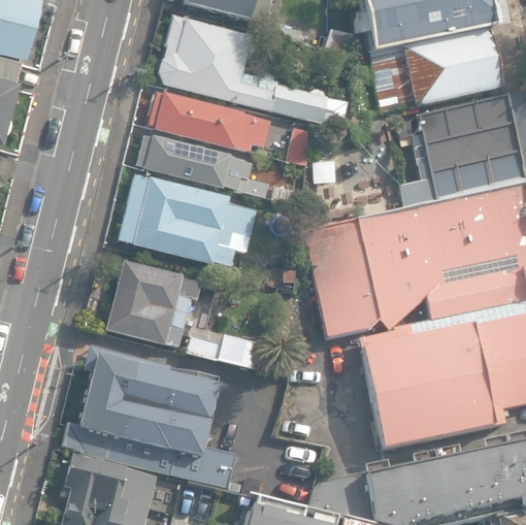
[(0,0),(0,52),(26,59),(35,22),(39,15),(41,9),(40,3),(41,0),(0,0)]
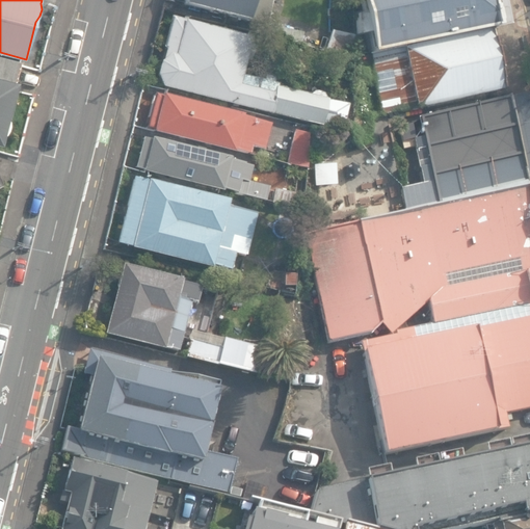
[(184,0),(184,1),(266,23),(271,0),(184,0)]
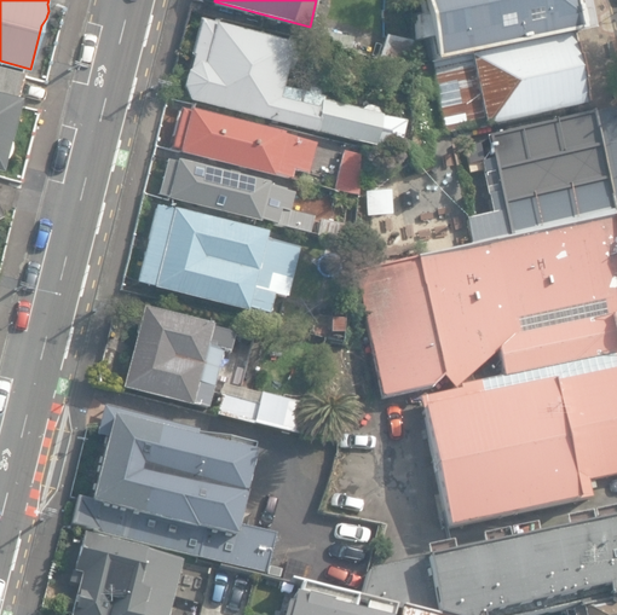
[(426,38),(430,59),(598,25),(593,0),(417,0),(420,16),(413,17),(417,39),(426,38)]
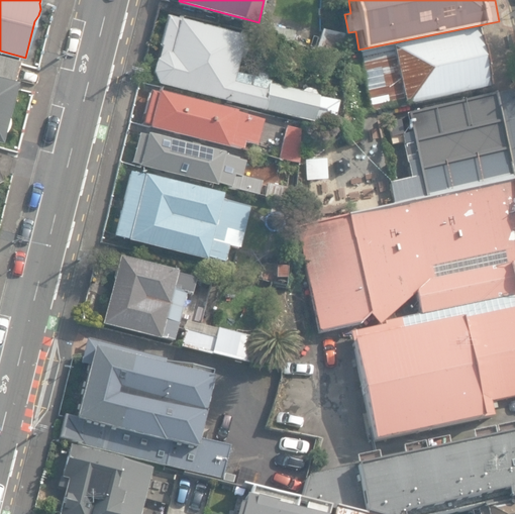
[(266,106),(333,123),(339,98),(271,81),(272,77),(236,68),(241,47),(246,48),(248,40),(243,39),(244,34),(180,17),(179,19),(169,16),(159,56),(157,57),(153,71),(159,82),(265,108),(266,106)]
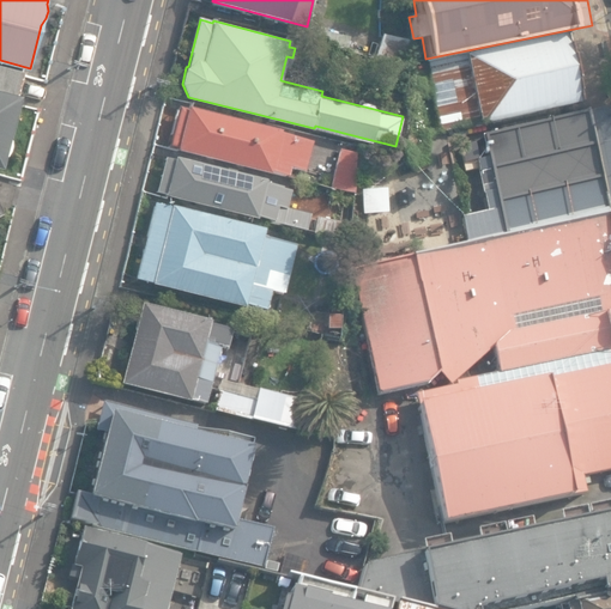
[(312,38),(348,48),(351,35),(350,35),(315,25),(312,38)]
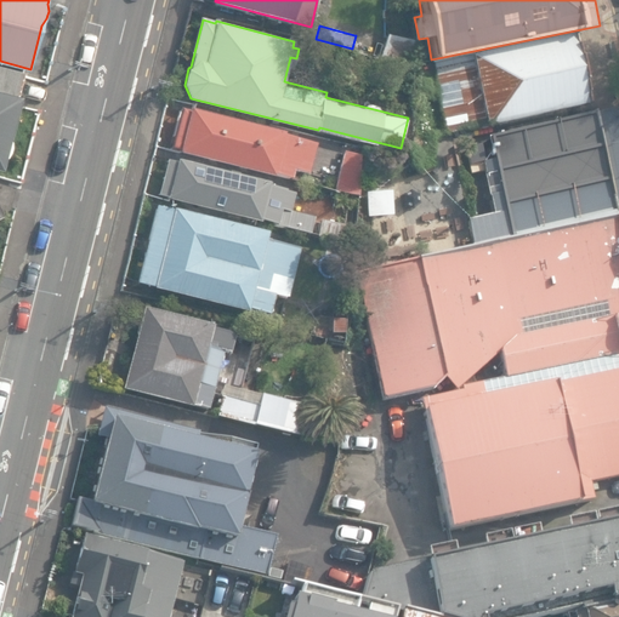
[(381,57),(405,63),(412,39),(387,33),(381,57)]
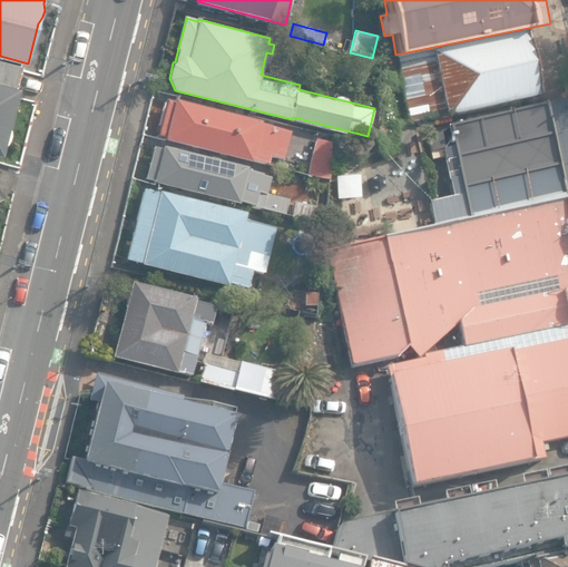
[(398,60),(411,119),(443,113),(444,114),(537,94),(522,31),(432,52),(398,60)]
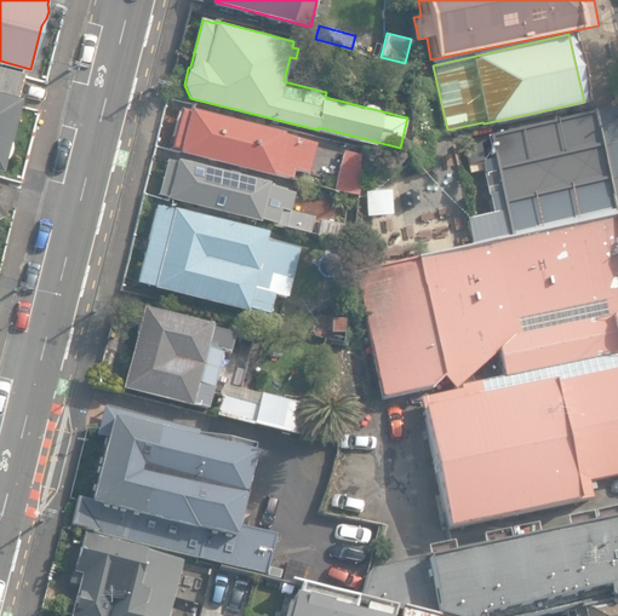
[(416,98),(435,95),(429,62),(410,67),(416,98)]
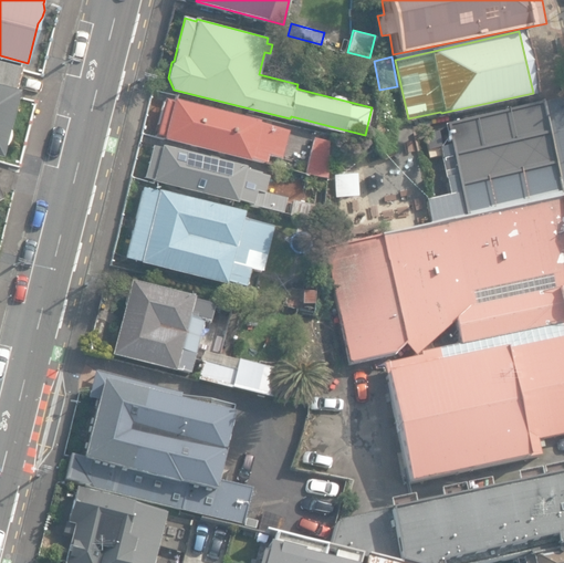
[(0,154),(3,155),(20,90),(16,89),(21,65),(0,60),(0,154)]
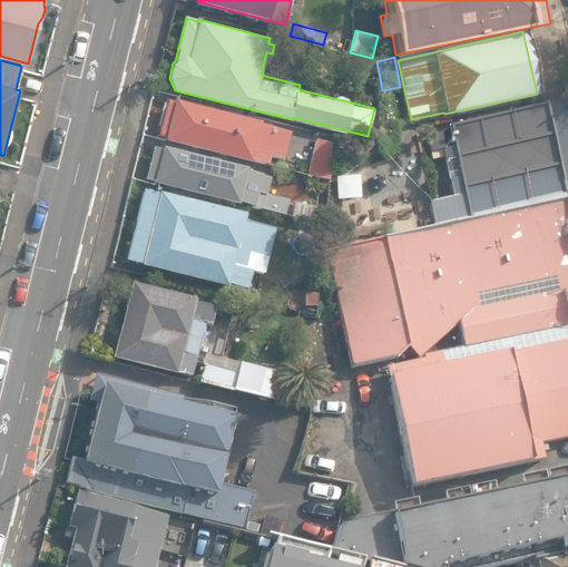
[(252,157),(268,162),(271,154),(285,157),(285,156),(291,129),(260,123),(261,119),(175,98),(175,100),(166,98),(157,134),(165,136),(164,138),(250,158),(251,157),(252,157)]
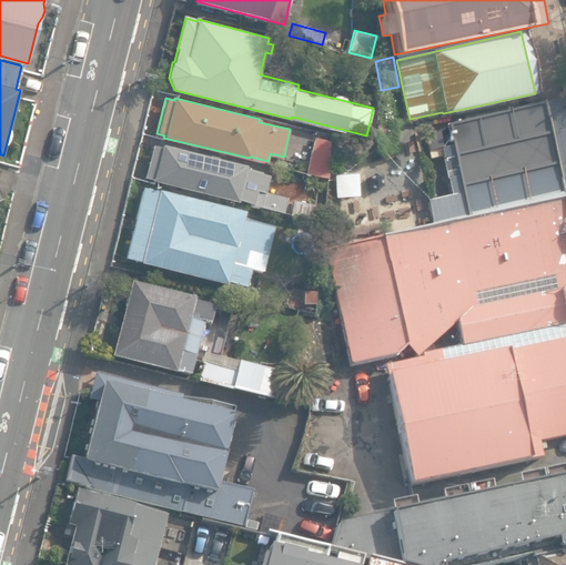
[(549,137),(565,133),(565,100),(448,124),(453,145),(444,147),(446,158),(455,157),(549,137)]
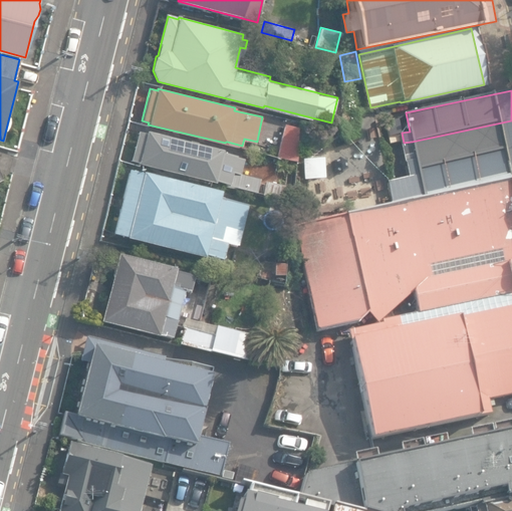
[(390,135),(401,132),(398,118),(387,121),(390,135)]
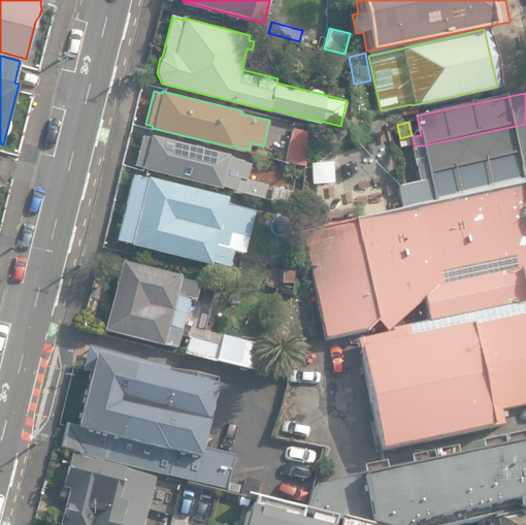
[(525,124),(511,127),(423,145),(426,163),(428,173),(525,151),(525,124)]
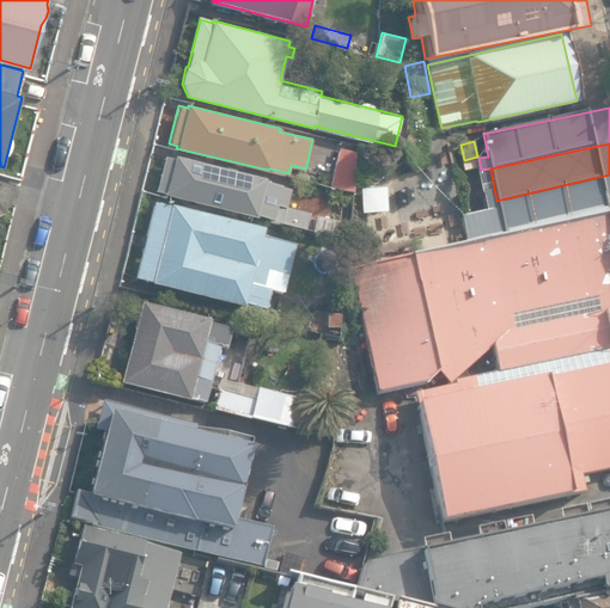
[(330,185),(353,190),(355,152),(340,146),(330,185)]
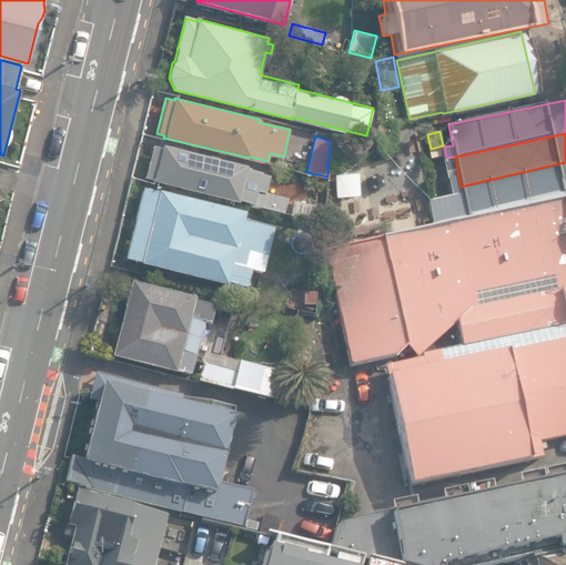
[(238,199),(285,210),(289,198),(287,197),(266,191),(270,174),(261,172),(262,171),(246,168),(246,165),(154,143),(147,174),(145,174),(145,175),(154,177),(153,180),(238,200),(238,199)]
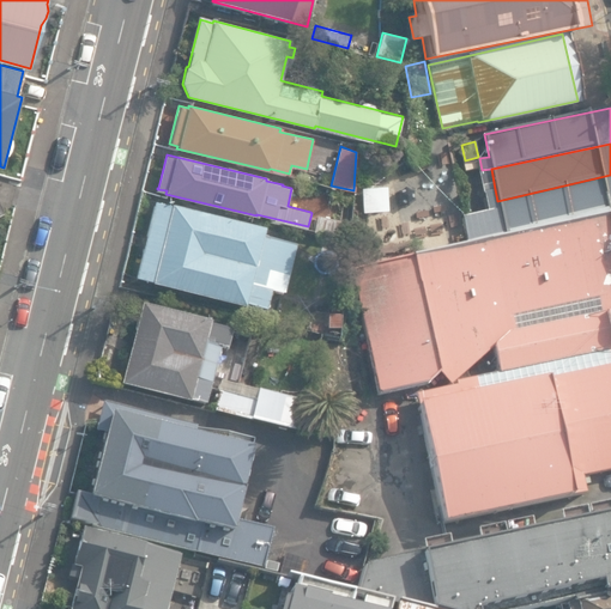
[(610,175),(497,201),(495,189),(485,190),(490,209),(463,215),(469,243),(596,217),(610,213),(610,175)]
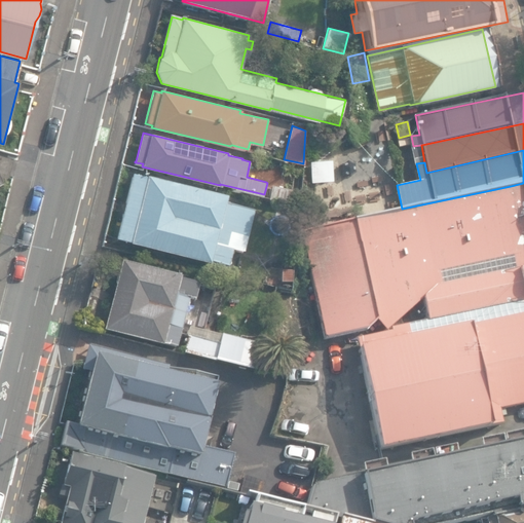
[(211,259),(229,264),(234,247),(245,249),(255,207),(225,199),(227,195),(147,176),(133,173),(117,237),(131,241),(131,243),(210,261),(211,259)]
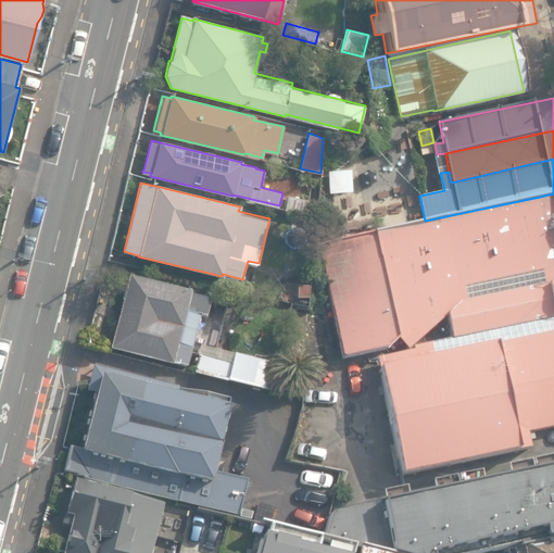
[(553,193),(540,197),(319,243),(343,356),(389,347),(399,338),(410,348),(451,310),(456,336),(414,346),(415,350),(378,357),(403,474),(531,447),(529,431),(553,426),(553,193)]
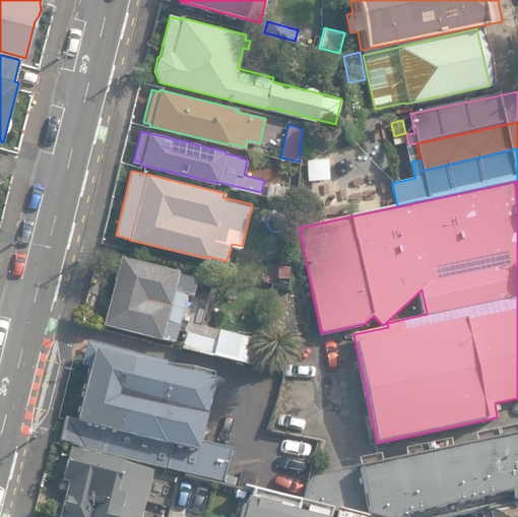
[(267,195),(295,202),(298,189),(270,182),(267,195)]
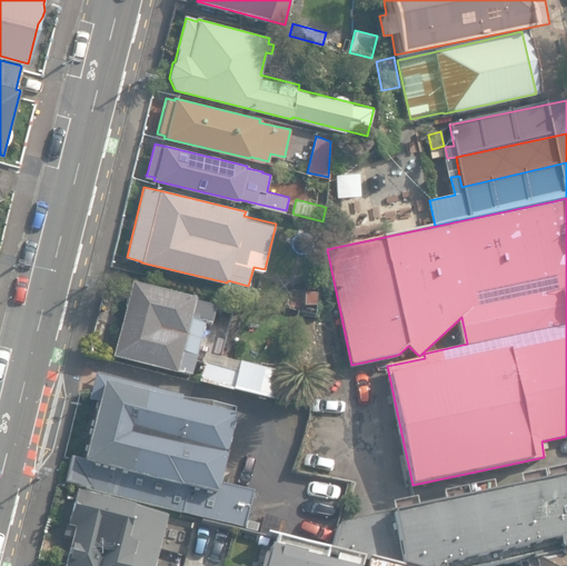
[(179,370),(194,374),(207,320),(214,323),(218,306),(198,300),(198,298),(133,281),(115,356),(179,373),(179,370)]
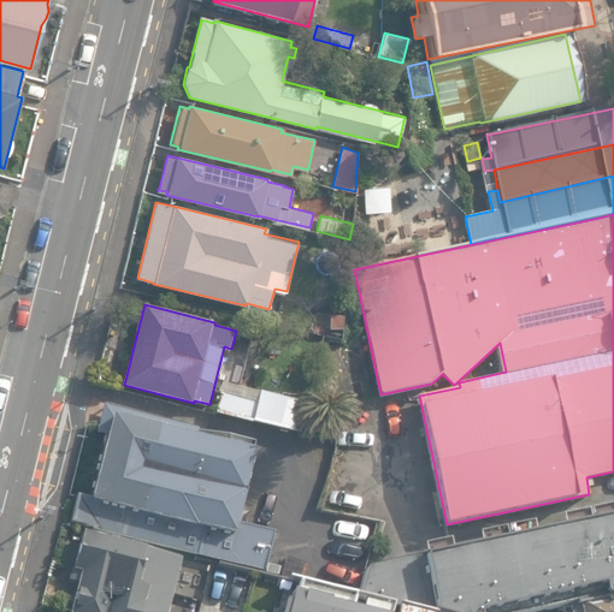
[(342,331),(343,315),(330,315),(330,330),(342,331)]
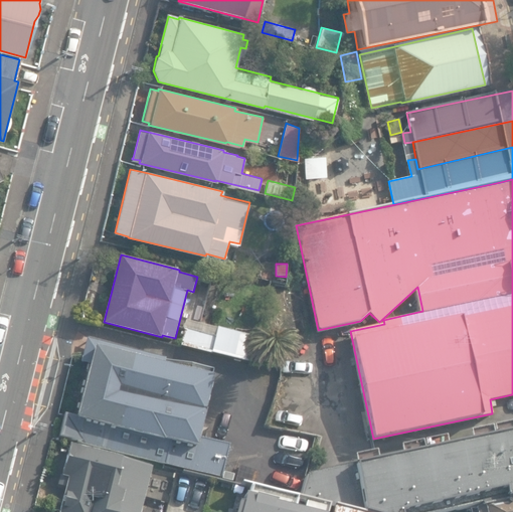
[(181,345),(251,362),(258,336),(188,319),(181,345)]
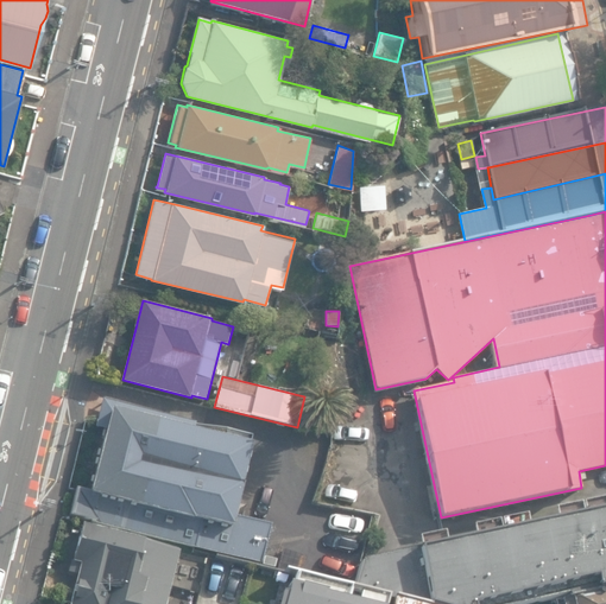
[(228,538),(256,437),(102,396),(71,513),(213,551),(216,535),(228,538)]
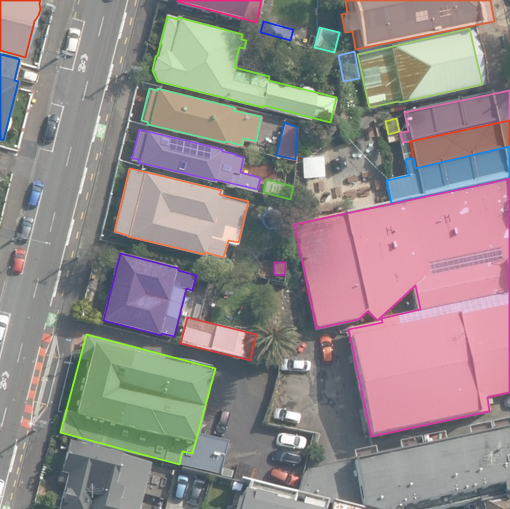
[(298,494),(355,508),(443,508),(471,504),(509,494),(509,429),(413,451),(304,472),(298,494)]
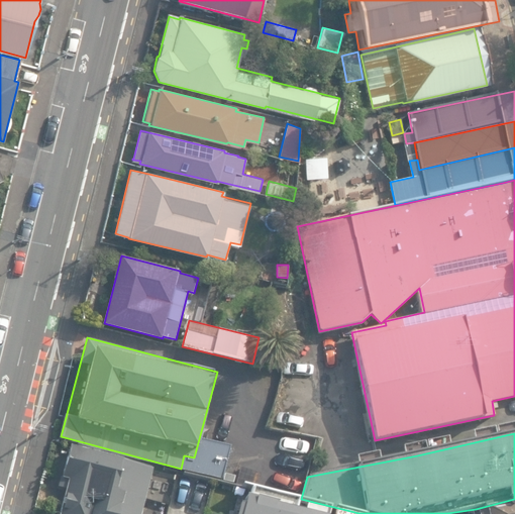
[(141,513),(155,466),(71,444),(63,477),(69,479),(60,513),(141,513)]
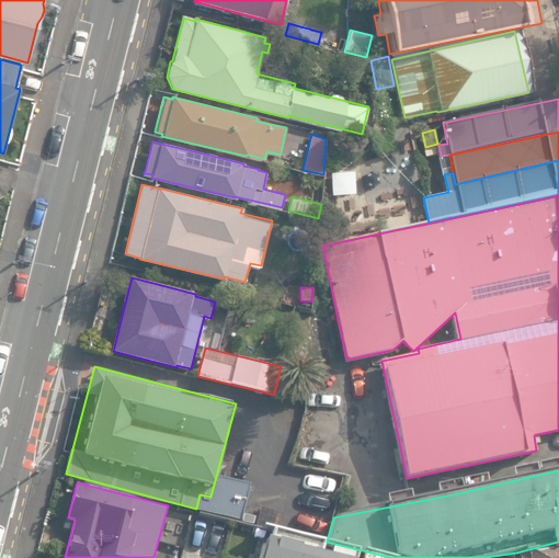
[(353,557),(355,553),(355,551),(273,532),(265,557),(353,557)]
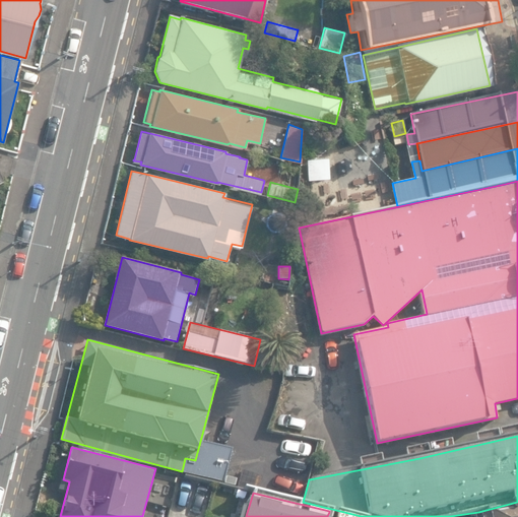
[(517,502),(478,512),(479,516),(517,516),(517,502)]
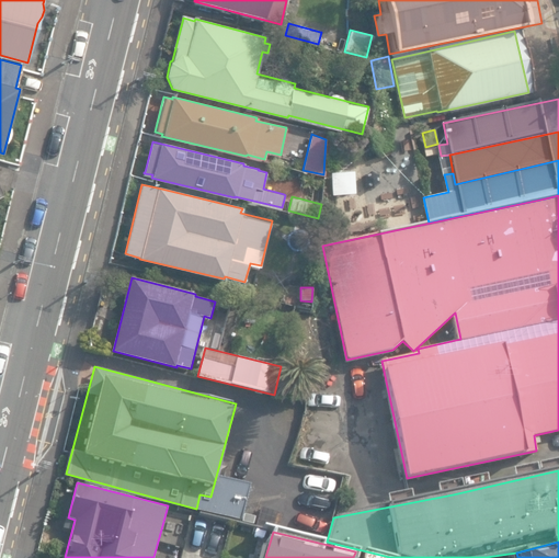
All buildings are outlined.
